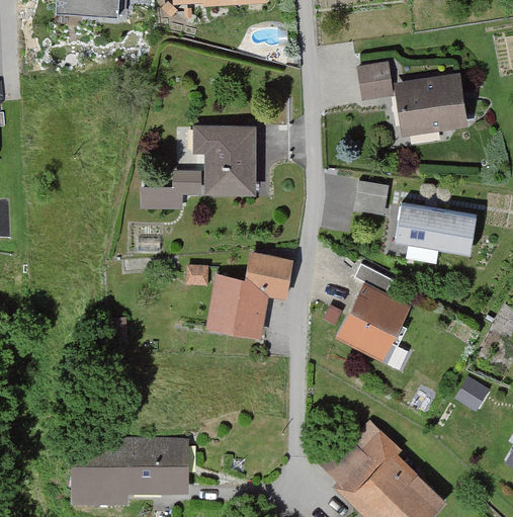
[(52,0),(51,11),(114,15),(114,0),(52,0)]
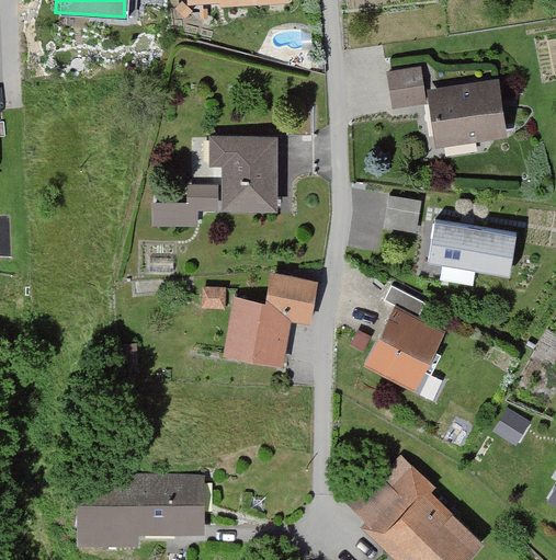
[(419,67),(383,72),(388,112),(424,106),(419,67)]
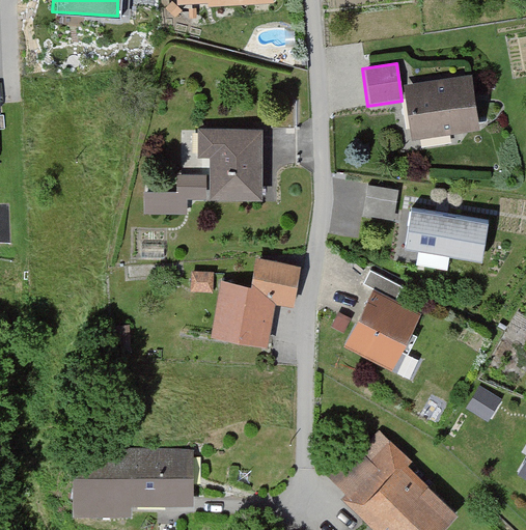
[(471,72),(403,84),(412,140),(480,128),(471,72)]
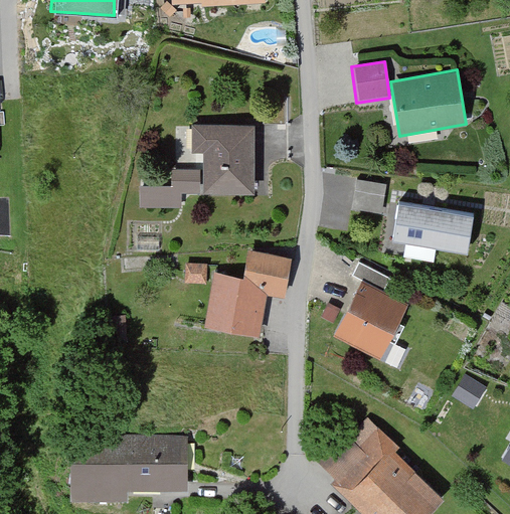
[(256,127),(191,126),(191,153),(203,153),(203,194),(256,194),(256,127)]
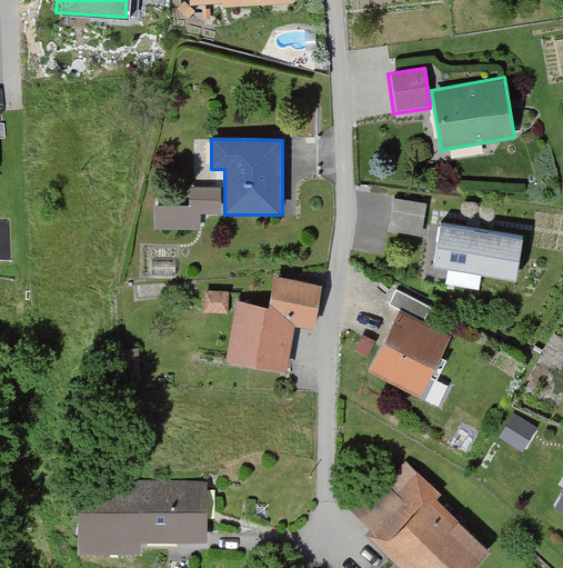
[(189,207),(152,207),(152,230),(197,230),(197,213),(218,213),(219,189),(189,189),(189,207)]
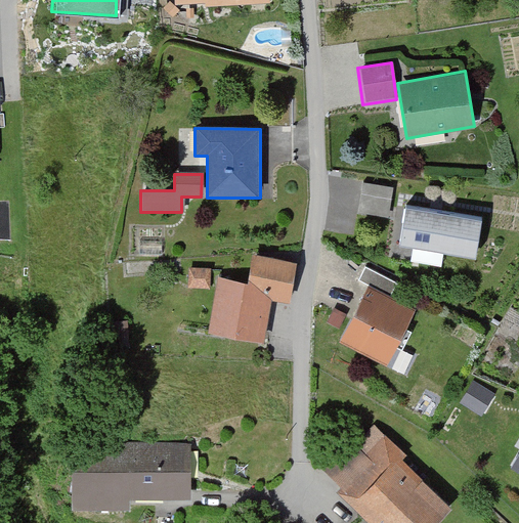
[(390,189),(358,185),(354,215),(386,219),(390,189)]
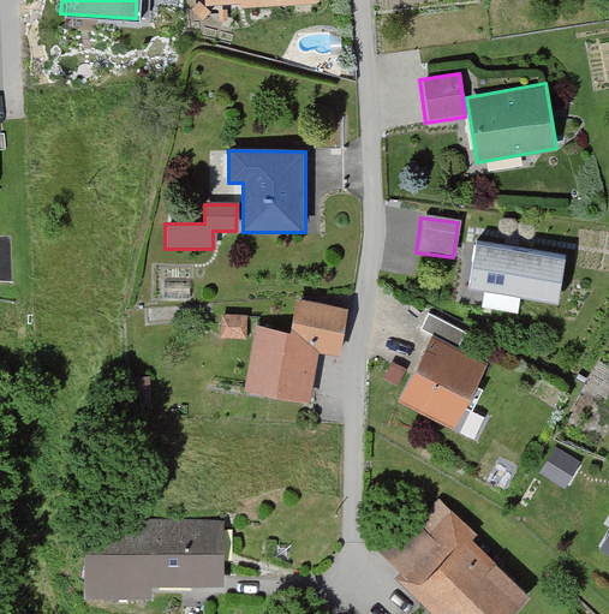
[(557,256),(473,243),(466,286),(550,299),(557,256)]
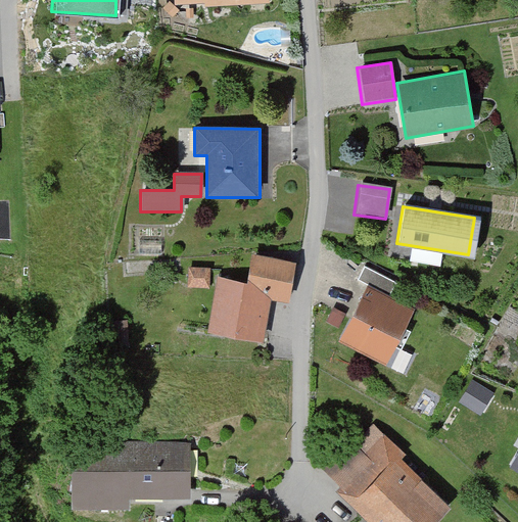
[(248,283),(217,278),(208,331),(263,339),(269,296),(288,299),(293,261),(252,254),(248,283)]
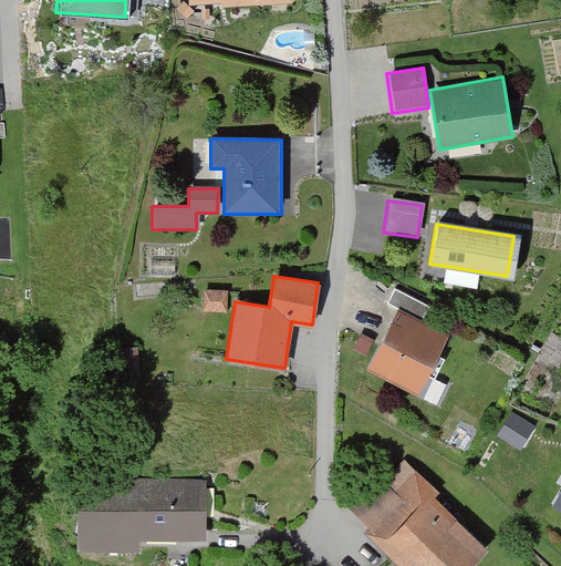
[(226,290),(200,290),(200,312),(226,312),(226,290)]
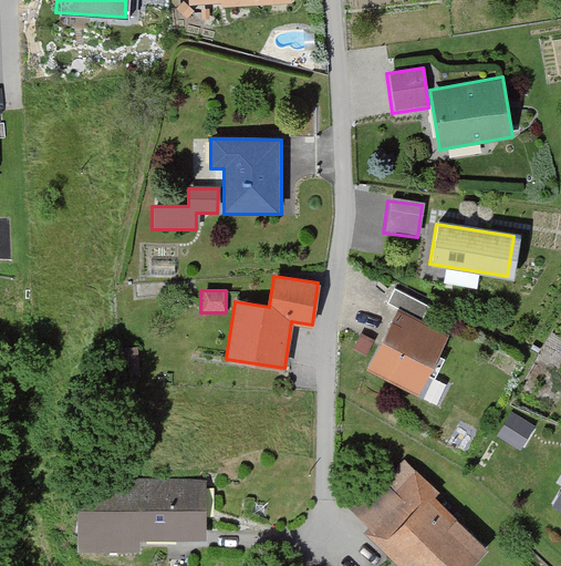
[(384,307),(394,312),(365,371),(419,397),(449,336),(419,321),(426,308),(392,290),(384,307)]
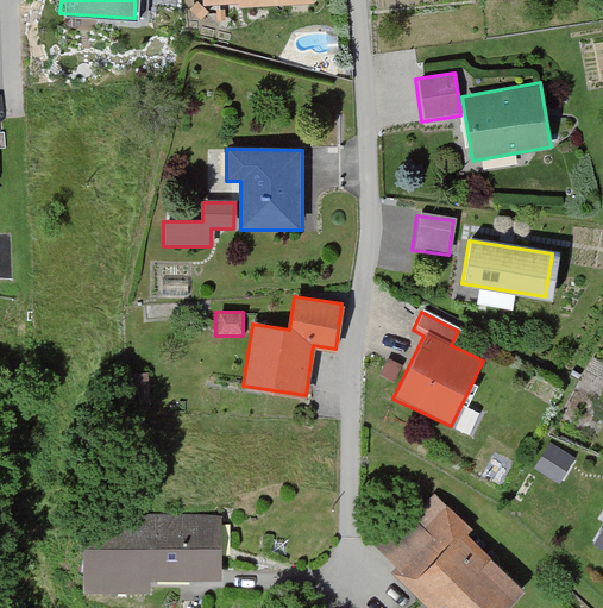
[(567,457),(544,443),(531,464),(554,480),(567,457)]
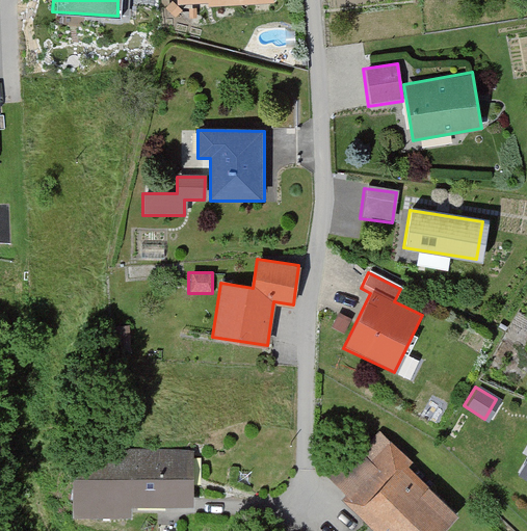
[(364,437),(326,476),(348,497),(343,501),(373,530),(447,530),(460,518),(407,467),(412,462),(389,442),(379,452),(364,437)]
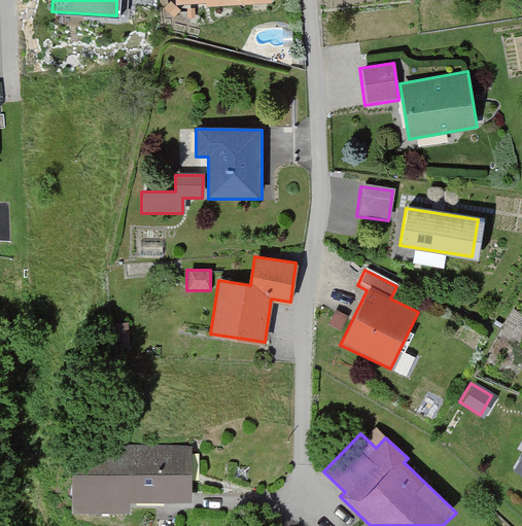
[(195,445),(85,445),(84,512),(134,512),(134,500),(194,501),(195,445)]
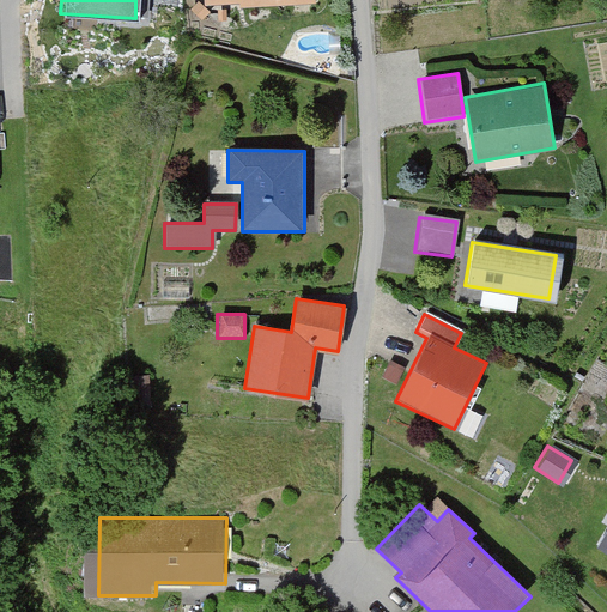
[(606,519),(590,545),(606,555),(606,519)]
